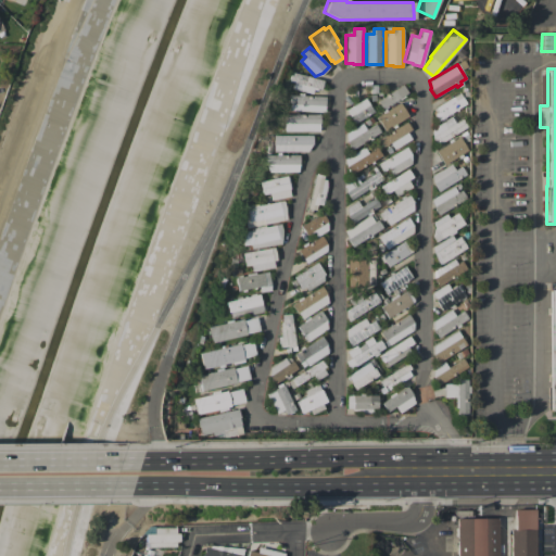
[(320,89),(317,88),(316,90),(313,89),(312,93),(291,88),(293,81),(289,80),(291,72),(323,80),(320,89)]
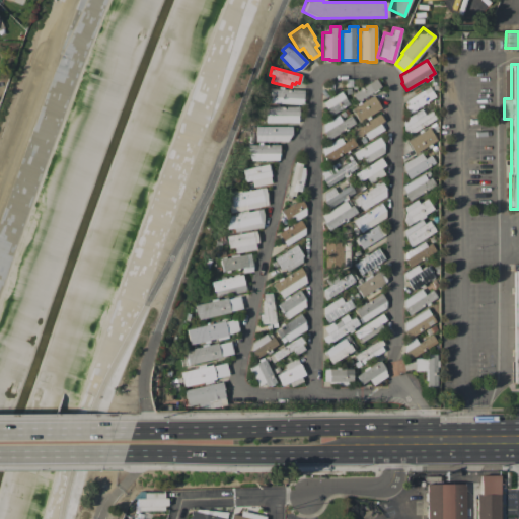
[(352,93),(375,78),(380,86),(356,101),(352,93)]
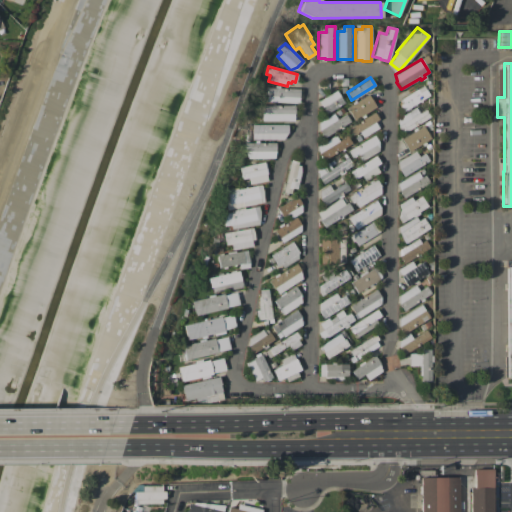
[(298,103),(265,101),(266,87),(274,87),(274,85),(279,86),(279,87),(299,88),(298,103)]
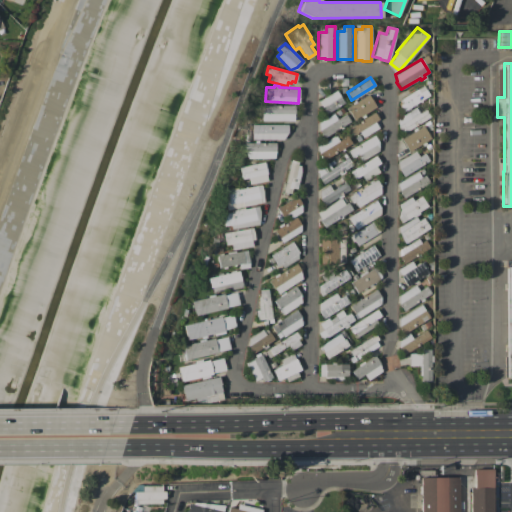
[(429,95),(402,111),(398,105),(401,103),(398,100),(422,85),(429,95)]
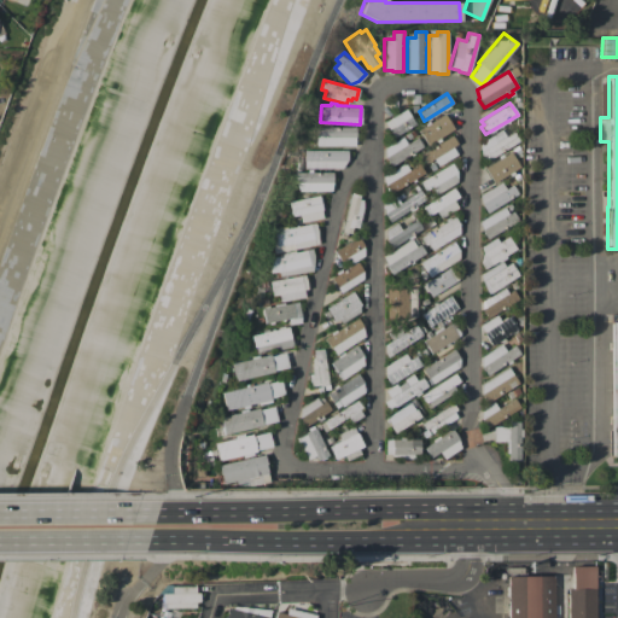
[(384,122),(406,108),(414,123),(394,136),(384,122)]
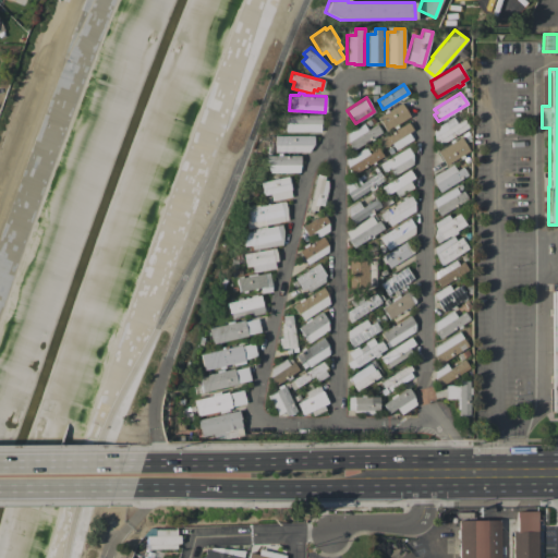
[(386,131),(377,118),(384,113),(381,111),(386,108),(387,110),(400,102),(409,116),(396,124),(398,126),(393,129),(392,126),(386,131)]
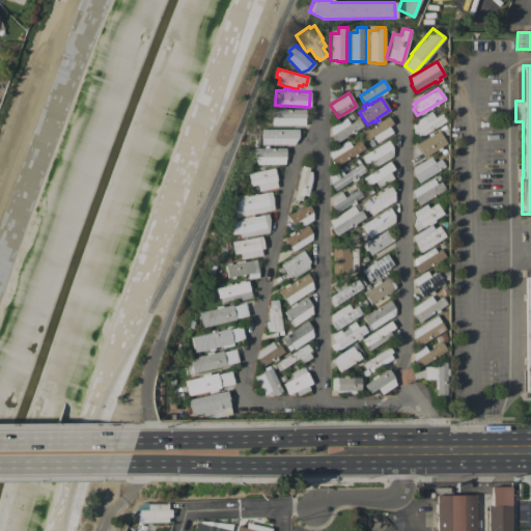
[(305,109),(305,117),(304,117),(304,126),(271,126),(271,109),(305,109)]
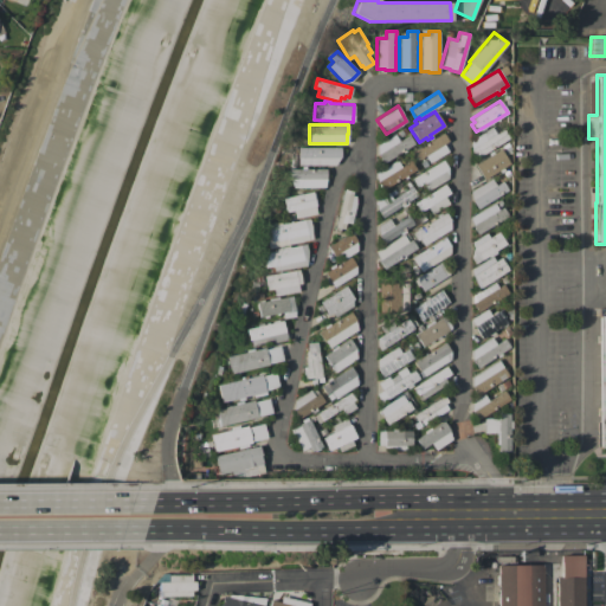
[(508,137),(476,158),(470,149),(470,140),(491,126),(495,134),(503,129),(508,137)]
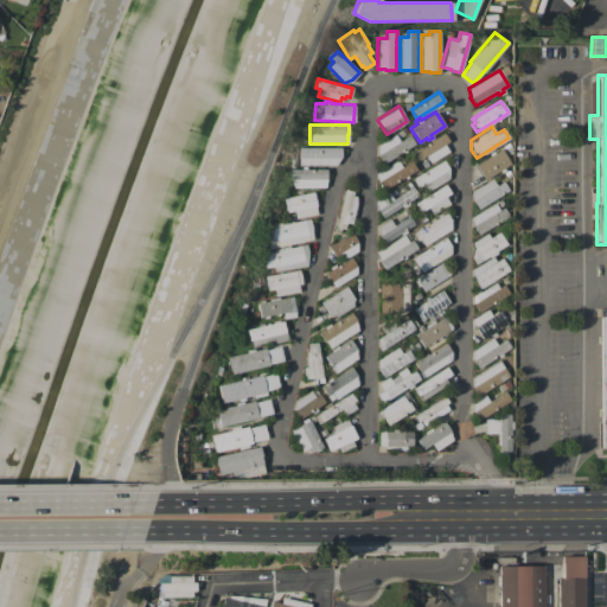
[(413,151),(443,133),(448,141),(443,144),(448,151),(429,163),(425,155),(417,160),(413,151)]
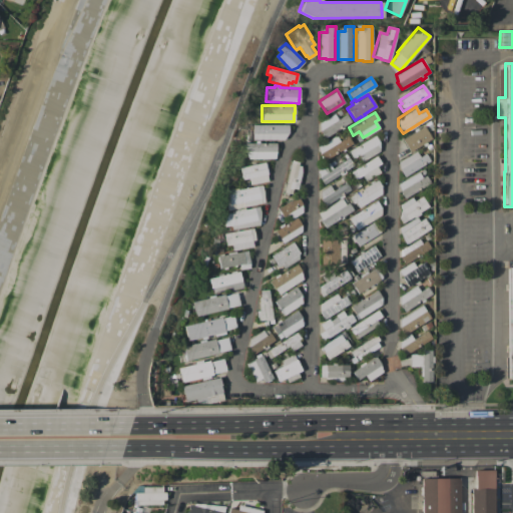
[(324,137),(319,130),(319,122),(334,113),(337,119),(346,114),(350,121),(324,137)]
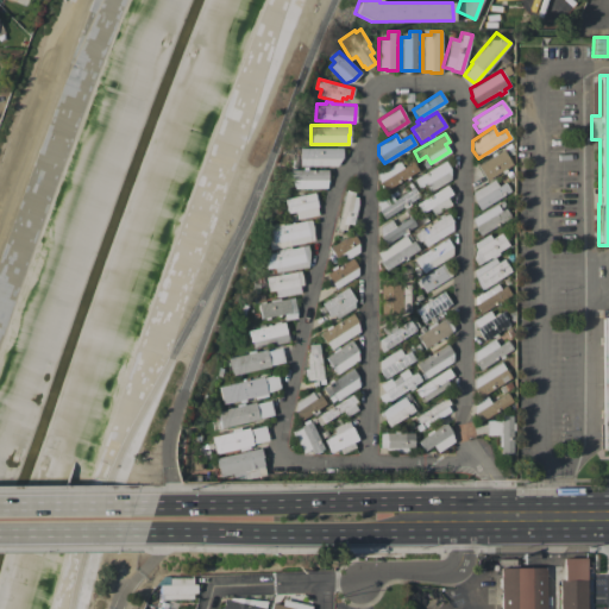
[(300,165),(300,148),(341,148),(341,158),(340,158),(337,165),(300,165)]
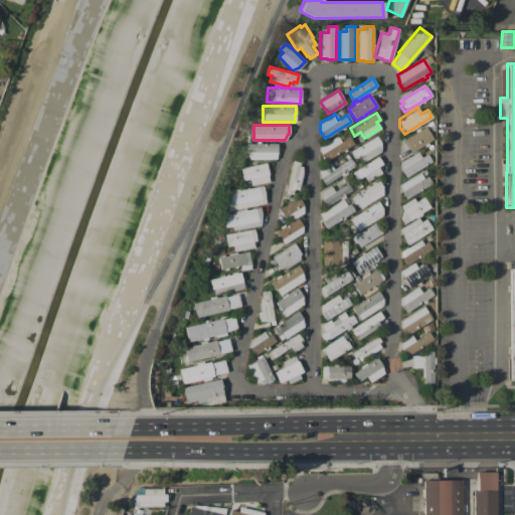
[(410,152),(402,140),(424,126),(433,139),(410,152)]
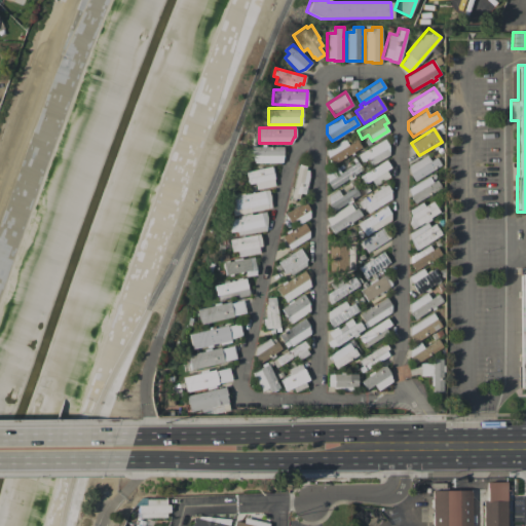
[(325,150),(344,139),(347,144),(355,139),(361,147),(331,164),(327,157),(325,150)]
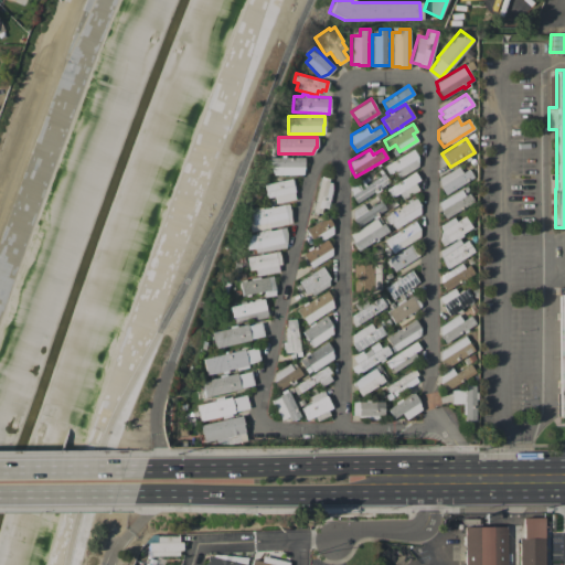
[(417,167),(397,178),(394,171),(388,174),(383,166),(413,149),(417,157),(417,167)]
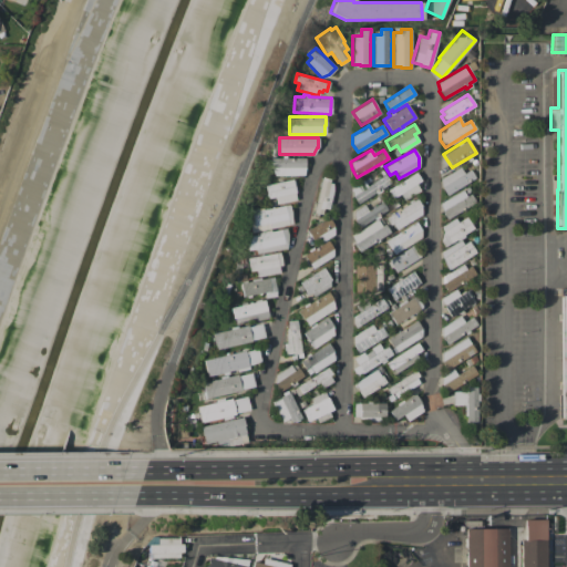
[(271,157),(281,157),(281,155),(286,155),(286,157),(305,157),(305,167),(303,175),(274,175),(271,167),(271,157)]
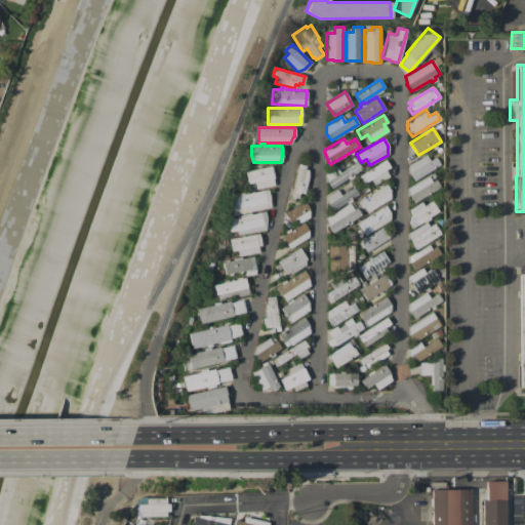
[(407,165),(426,154),(429,160),(435,157),(440,164),(413,180),(408,173),(407,165)]
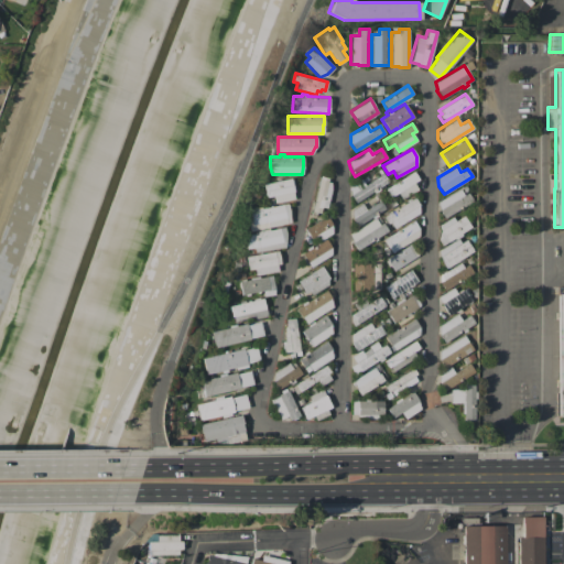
[(384,188),(413,171),(419,179),(413,182),(418,188),(401,199),(398,193),(390,197),(384,188)]
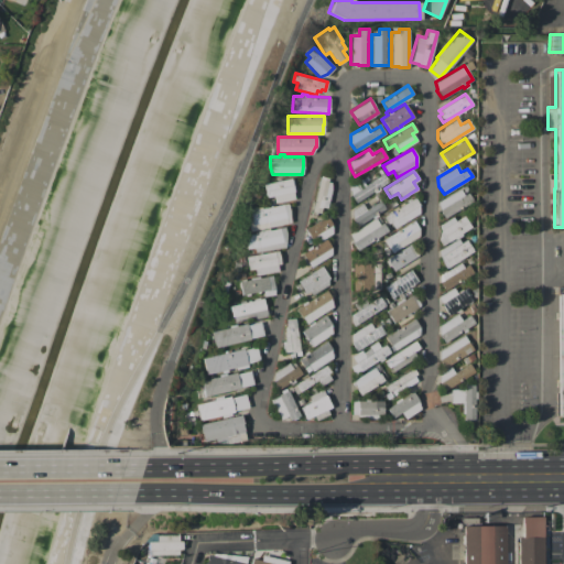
[(388,182),(355,202),(350,194),(350,185),(360,179),(365,185),(382,173),(388,182)]
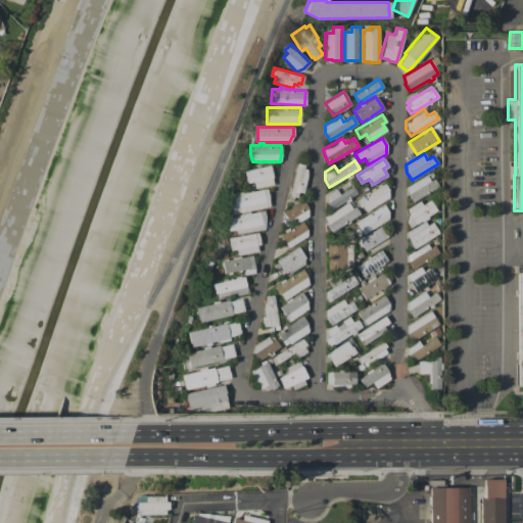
[(306,175),(302,193),(297,191),(296,197),(293,197),(292,201),(288,200),(296,162),(303,164),(302,169),(306,169),(306,175)]
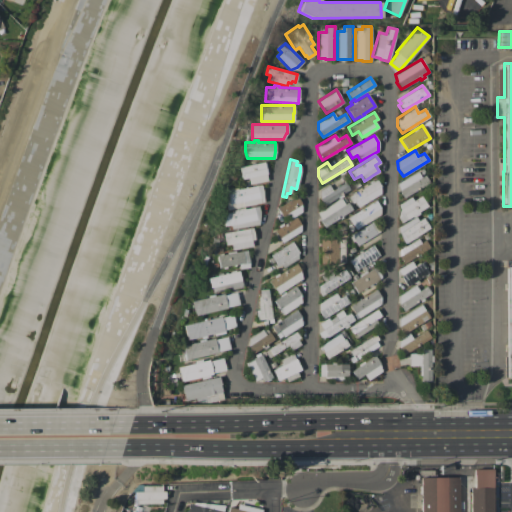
[(267,180),(249,184),(247,178),(241,179),(239,167),(264,161),(266,173),(266,174),(267,180)]
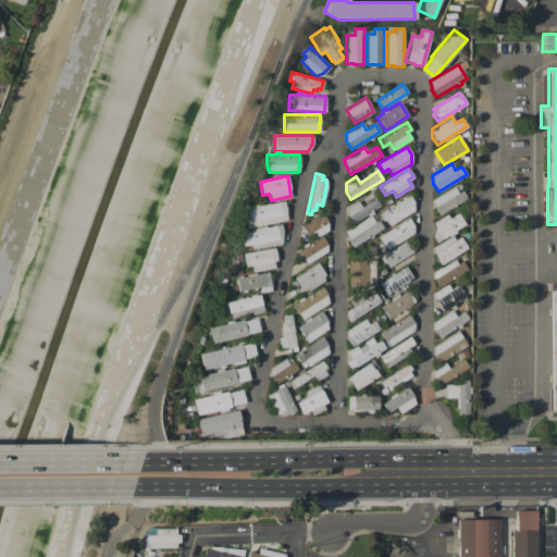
[(467,198),(438,215),(433,207),(435,206),(431,200),(454,186),(458,193),(461,190),(467,198)]
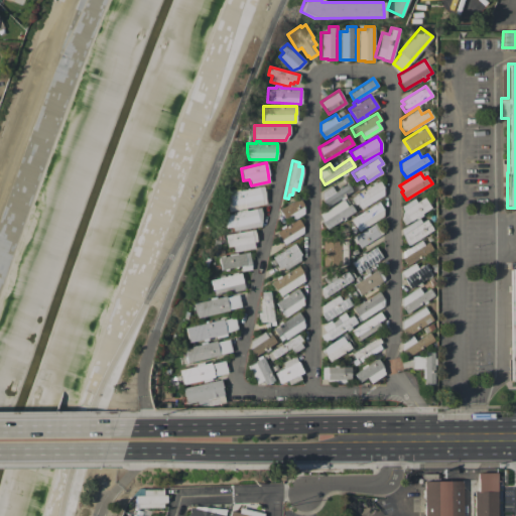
[(360,209),(357,204),(355,205),(351,198),(379,180),(383,186),(383,195),(360,209)]
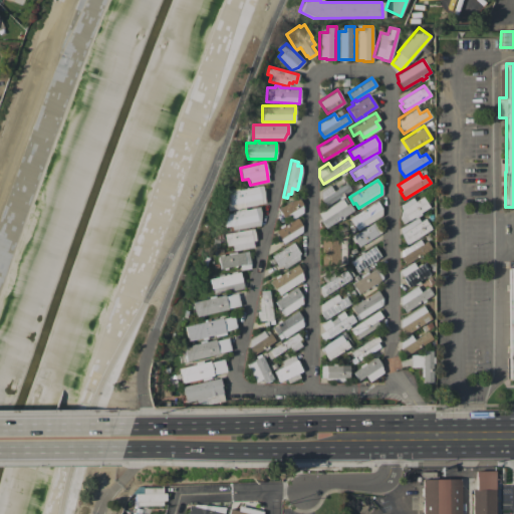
[(351,190),(325,206),(320,199),(320,190),(329,185),(332,191),(346,182),(351,190)]
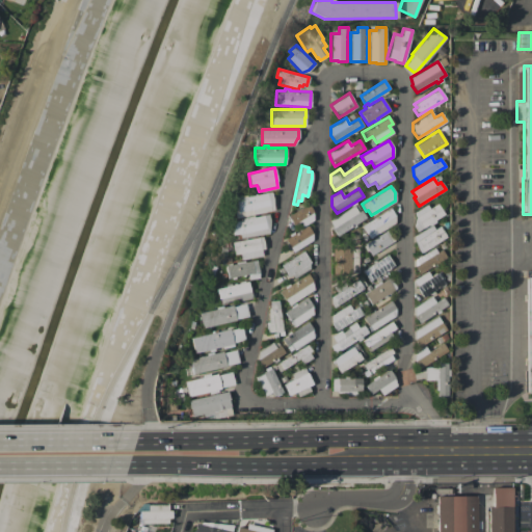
[(235,196),(251,193),(253,195),(271,191),(272,197),(273,210),(236,217),(233,203),(236,203),(235,196)]
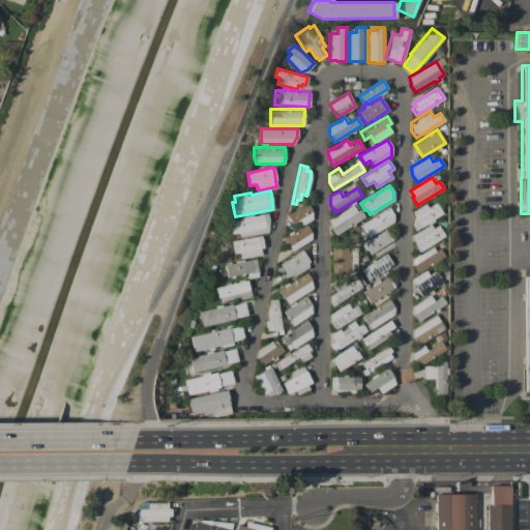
[(312,219),(295,230),(290,221),(289,221),(287,218),(288,217),(286,215),(306,202),(312,210),(312,219)]
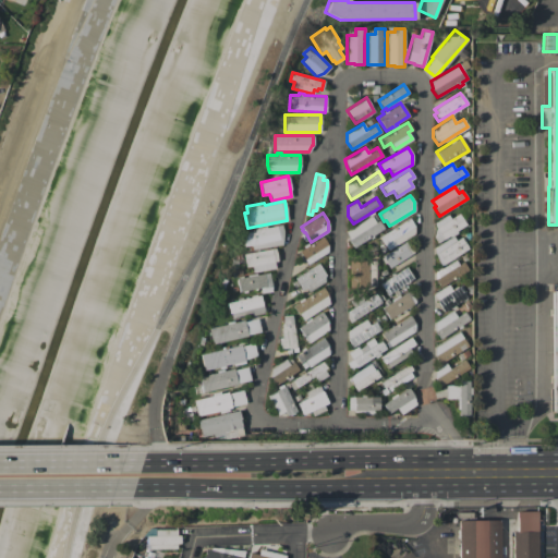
[(465,225),(443,239),(436,243),(433,238),(435,228),(434,222),(447,214),(450,218),(458,213),(465,225)]
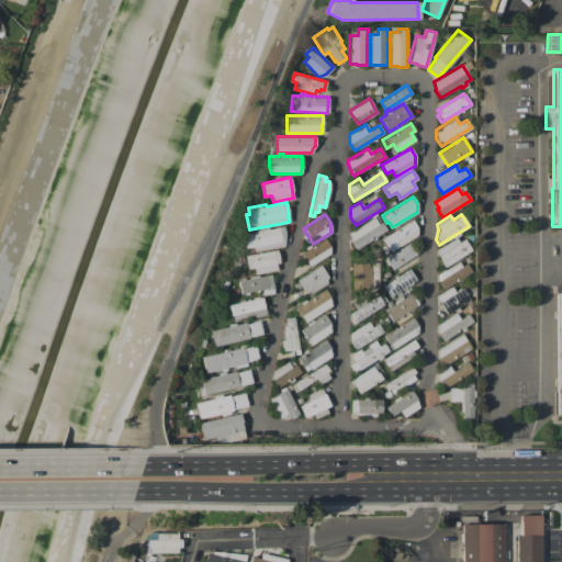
[(385,229),(355,249),(350,242),(351,240),(348,233),(373,217),(378,224),(381,222),(385,229)]
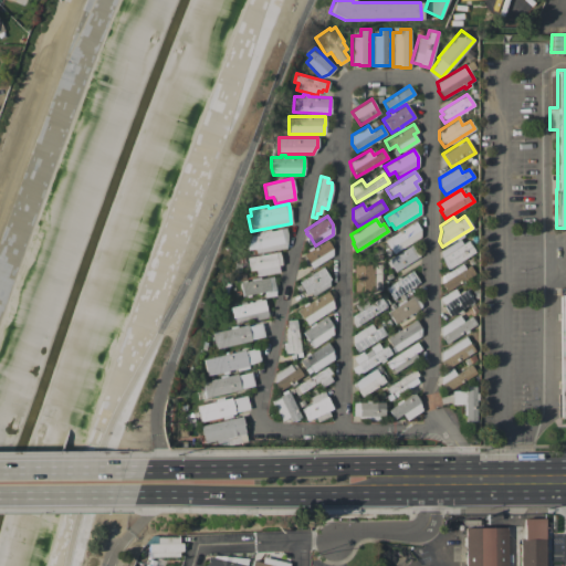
[(384,240),(415,220),(420,229),(419,237),(392,254),(384,240)]
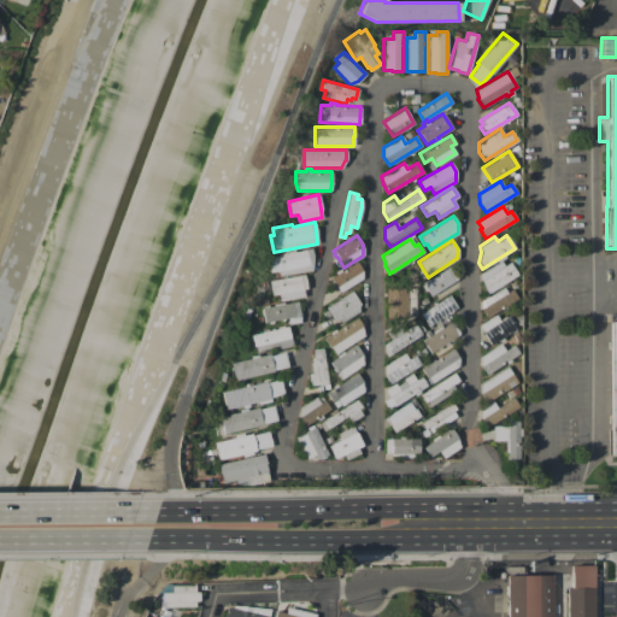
[(311,270),(278,276),(277,271),(269,272),(265,258),(281,254),(280,252),(294,250),(294,252),(311,248),(312,254),(311,270)]
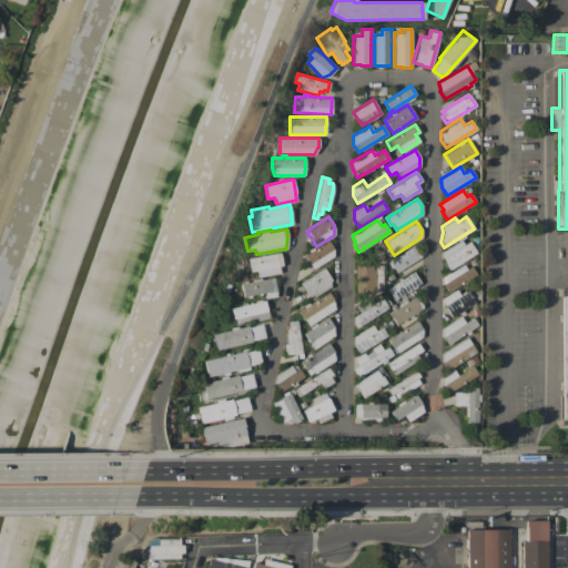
[(440,252),(459,240),(464,245),(469,241),(476,252),(447,271),(440,252)]
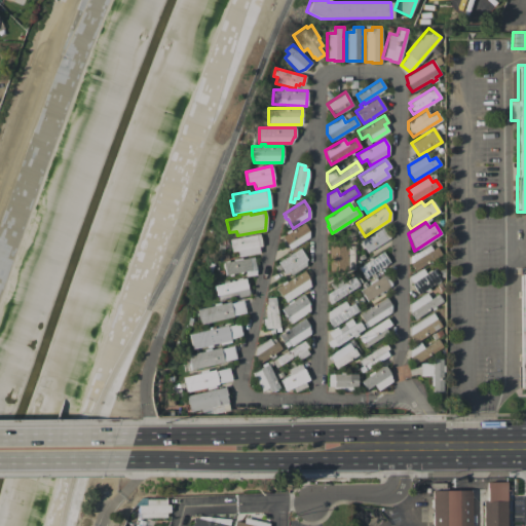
[(308,237),(290,249),(282,236),(287,233),(285,231),(289,228),(291,231),(303,223),(308,230),(308,237)]
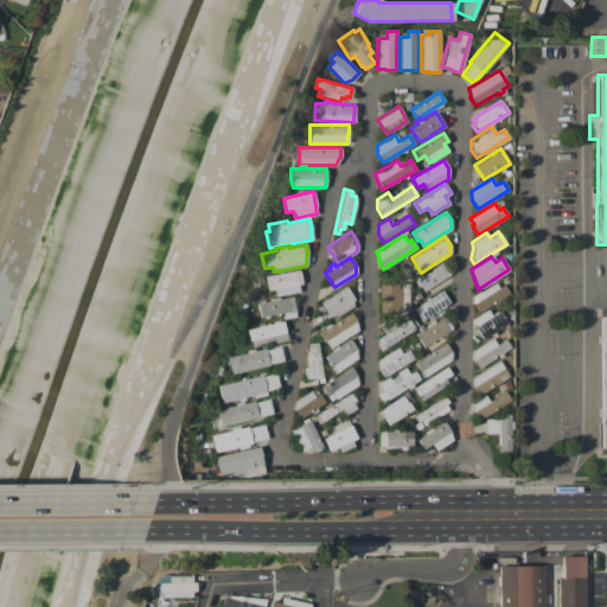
[(449,274),(423,291),(420,285),(417,286),(414,280),(416,279),(415,279),(442,261),(449,274)]
